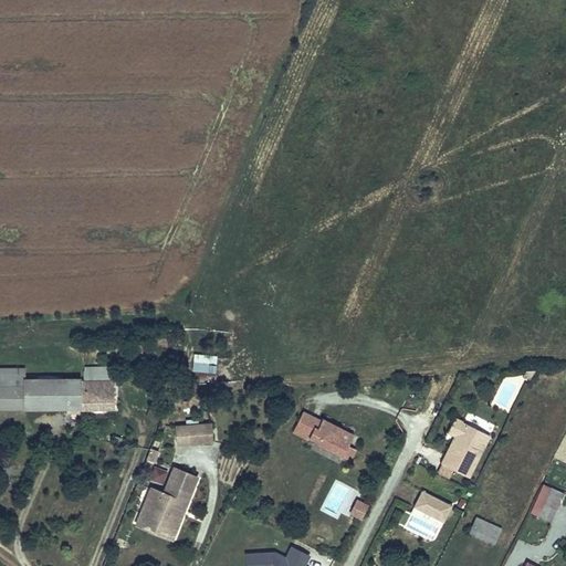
[(217,374),(218,356),(195,354),(194,373),(217,374)]
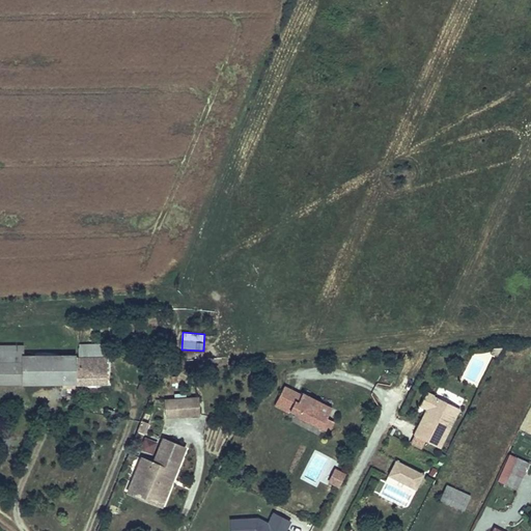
[(107,383),(107,358),(107,344),(79,344),(80,358),(76,358),(76,355),(62,355),(62,383),(63,383),(76,383),(107,383)]
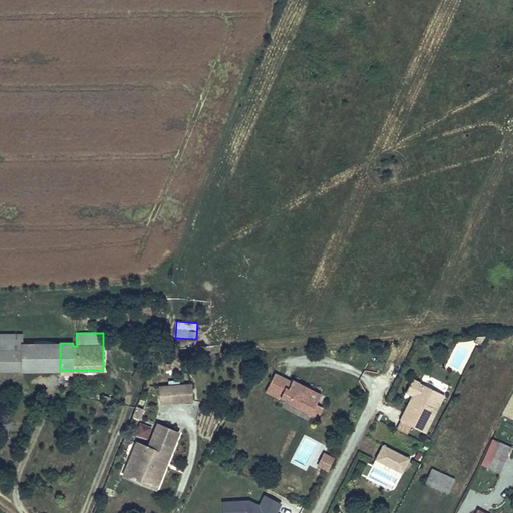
[(0,350),(22,350),(22,344),(22,334),(0,334),(0,350)]
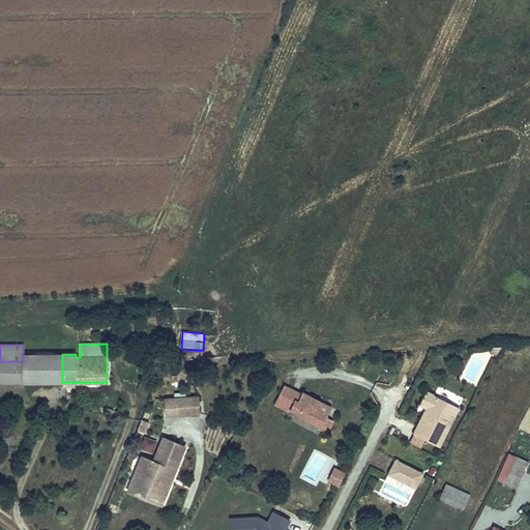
[(497,355),(501,346),(492,347),(490,352),(497,355)]
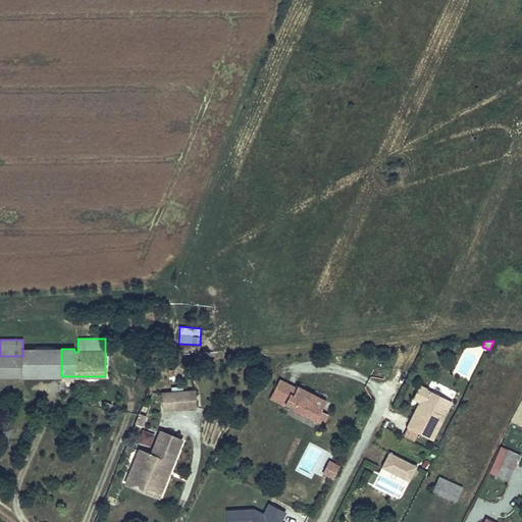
[(61,376),(61,349),(35,350),(35,377),(61,376)]
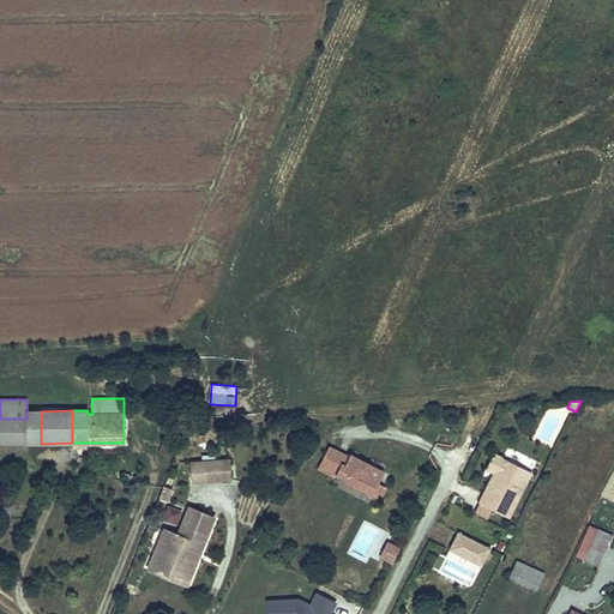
[(41,444),(41,411),(26,411),(26,419),(26,444),(41,444)]
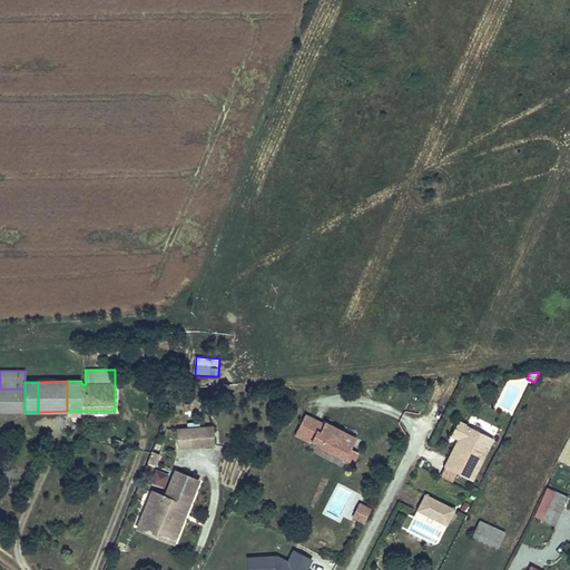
[(0,411),(25,412),(25,389),(0,389),(0,411)]
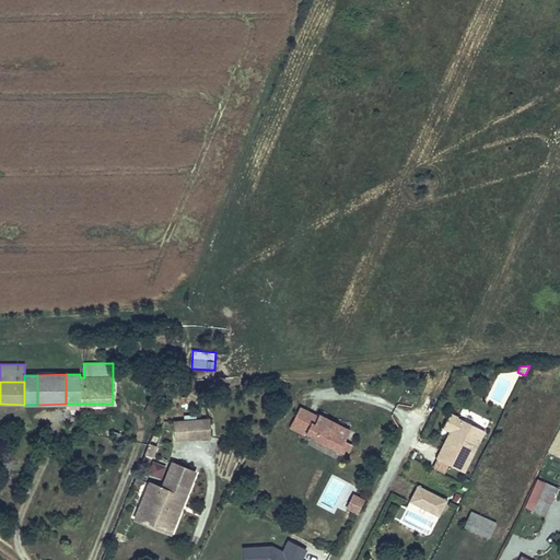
[(350,430),(319,415),(318,417),(300,408),(291,426),(306,433),(314,438),(314,439),(339,452),(345,441),(350,430)]
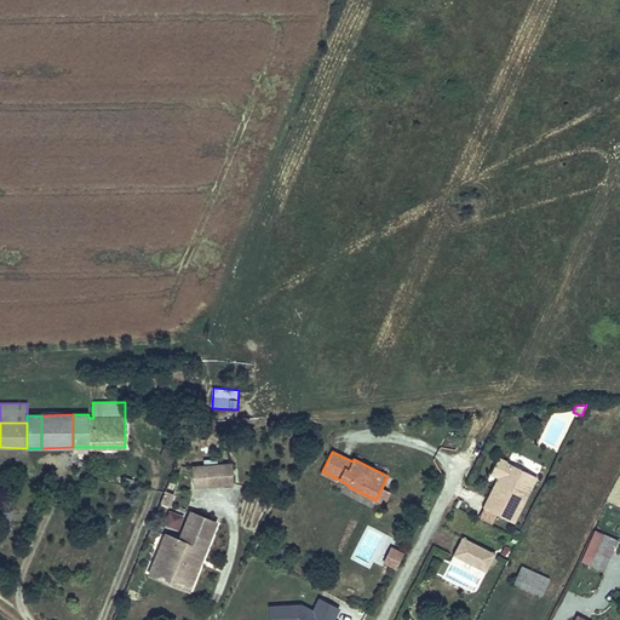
[(514,523),(537,477),(499,458),(491,474),(499,477),(501,480),(500,482),(497,481),(483,507),(514,523)]
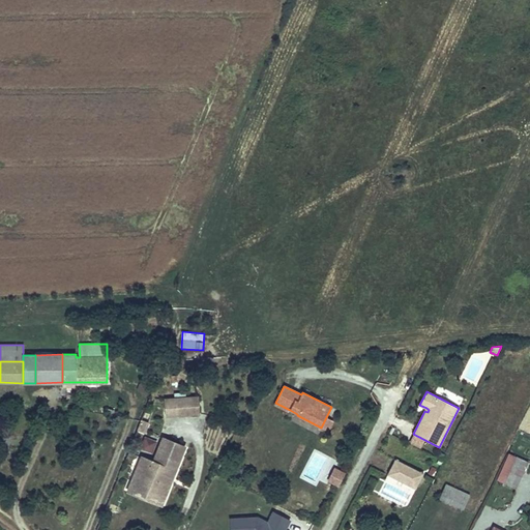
[(199,399),(179,401),(180,416),(200,415),(199,399)]
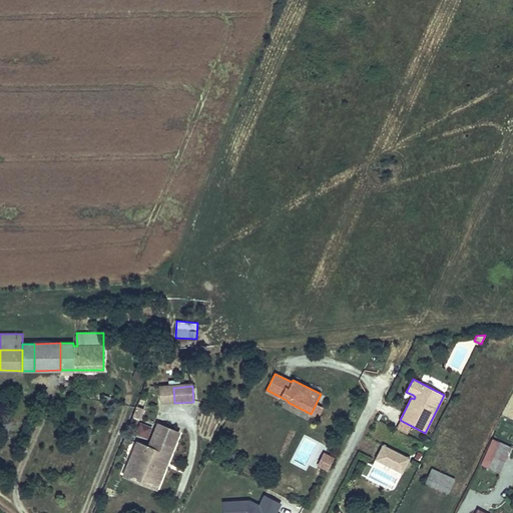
[(173,388),(162,388),(163,403),(174,403),(173,388)]
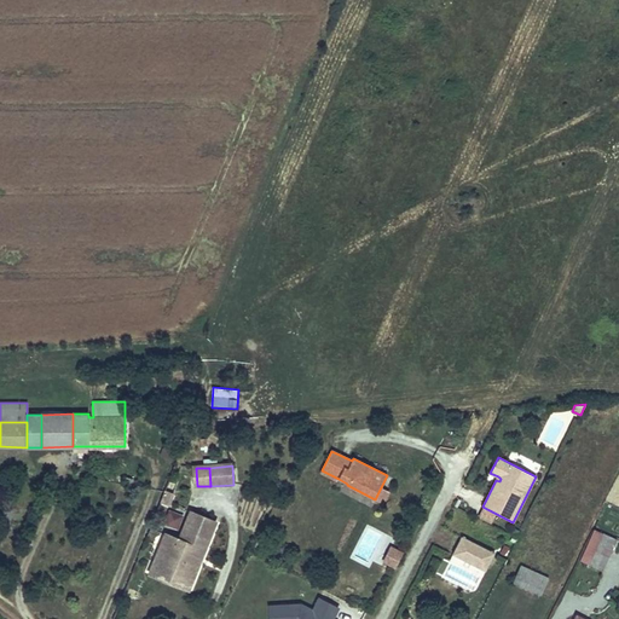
[(339,479),(322,470),(320,473),(336,482),(339,479)]
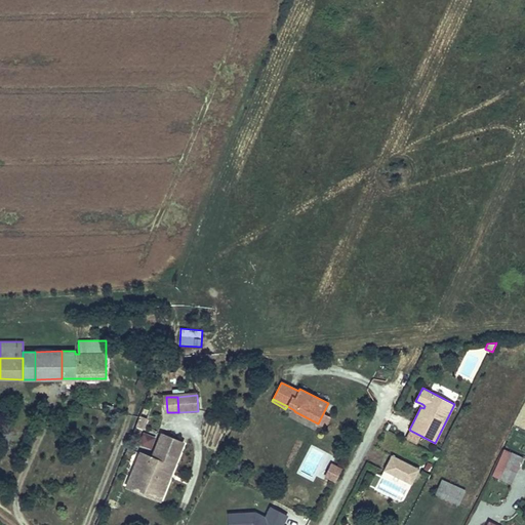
[(325,428),(331,417),(323,413),(318,423),(325,428)]
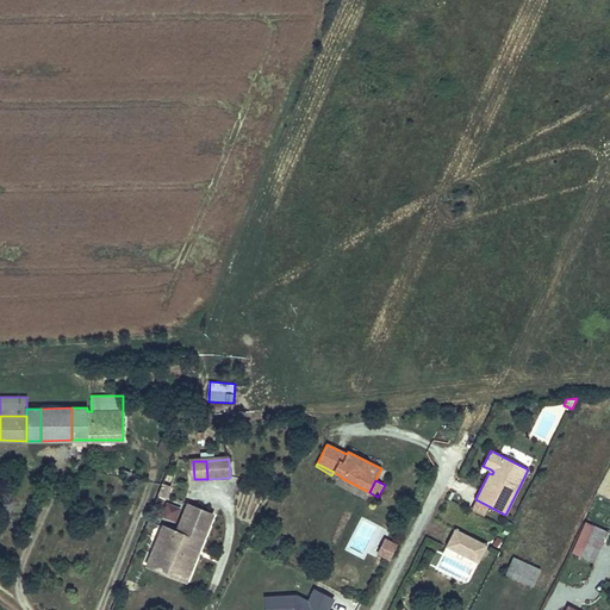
[(179,522),(181,505),(167,504),(165,520),(179,522)]
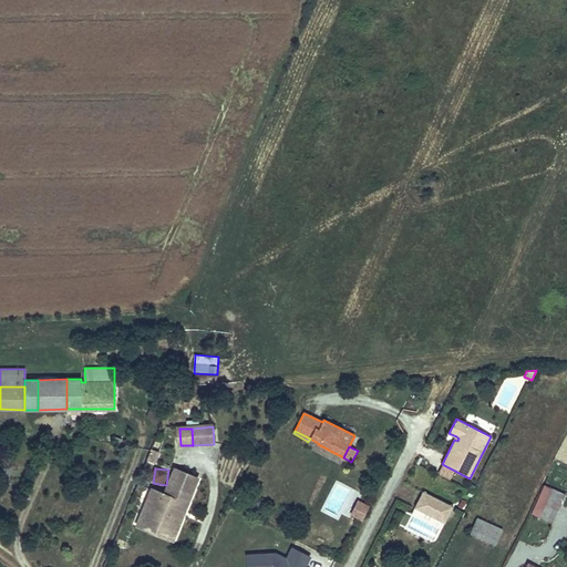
[(198,480),(176,471),(166,496),(153,491),(141,521),(152,526),(154,522),(166,526),(164,531),(176,536),(183,518),(179,517),(183,507),(187,509),(198,480)]
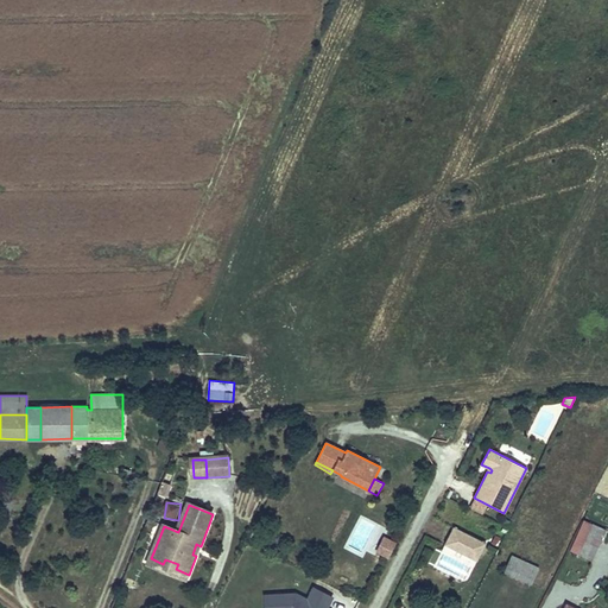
[(591,559),(605,530),(583,520),(570,551),(591,559)]
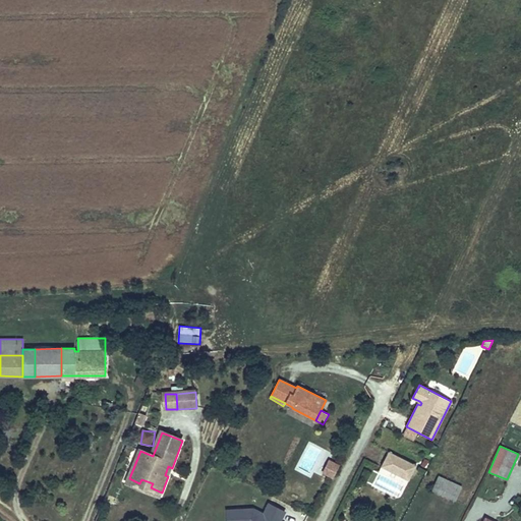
[(408,480),(416,465),(389,452),(381,467),(408,480)]
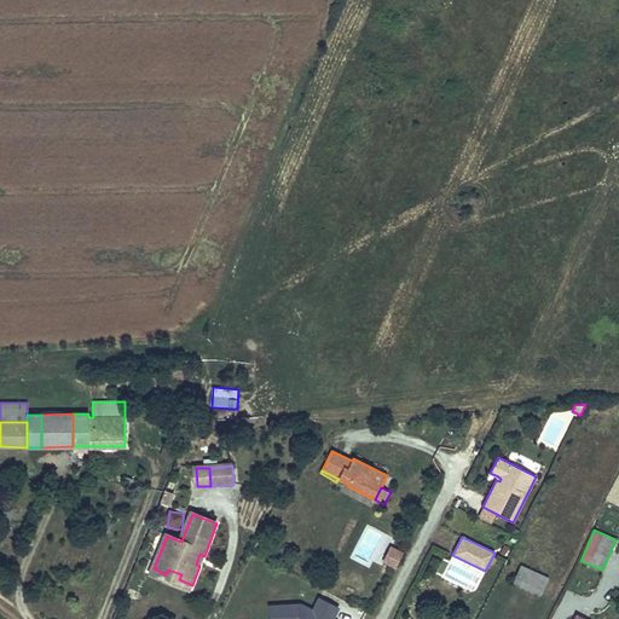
[(392,565),(398,551),(391,548),(385,561),(392,565)]
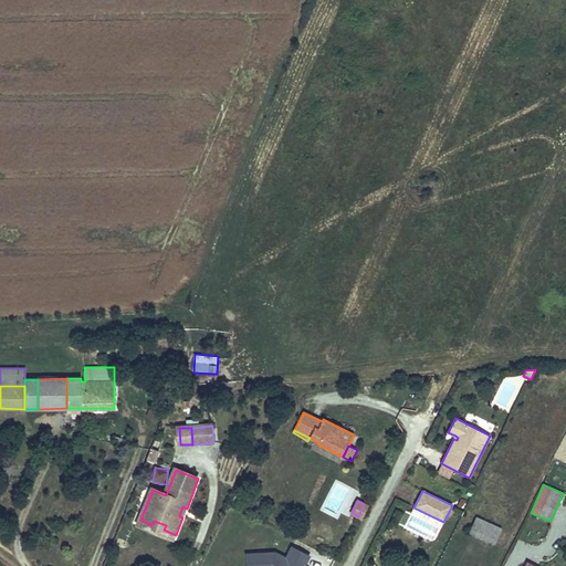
[(362,519),(368,506),(364,504),(358,516),(362,519)]
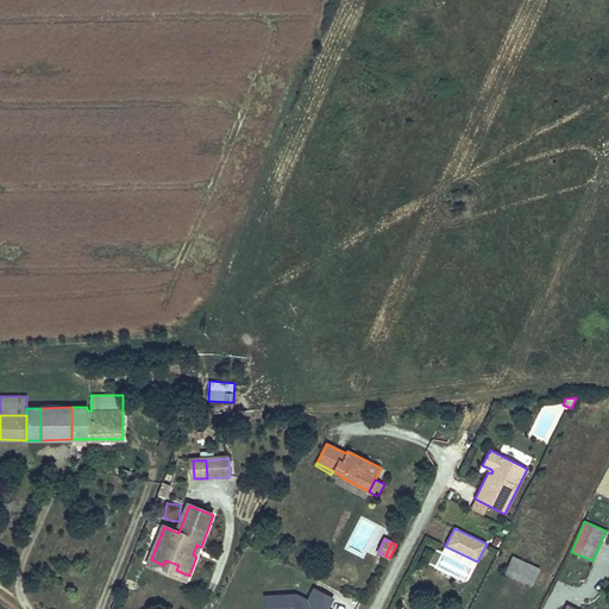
[(533,585),(539,569),(513,557),(506,573),(533,585)]
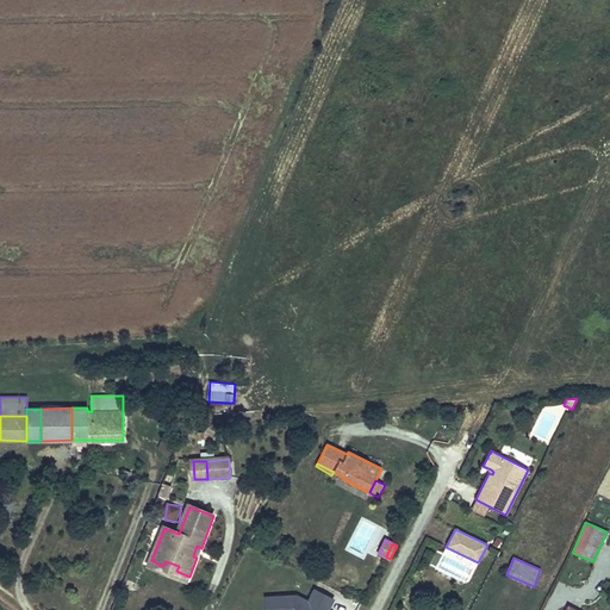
[(163,566),(151,560),(149,566),(187,582),(190,577),(176,571),(179,566),(166,561),(163,566)]
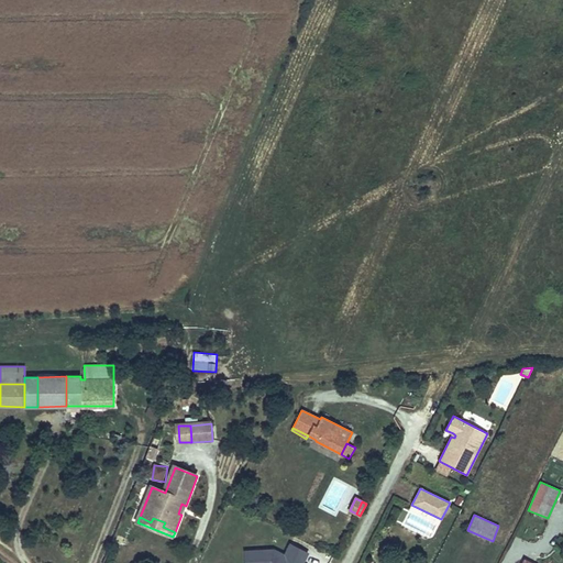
[(244,551),(244,562),(304,562),(309,552),(290,543),(285,555),(275,551),(244,551)]
